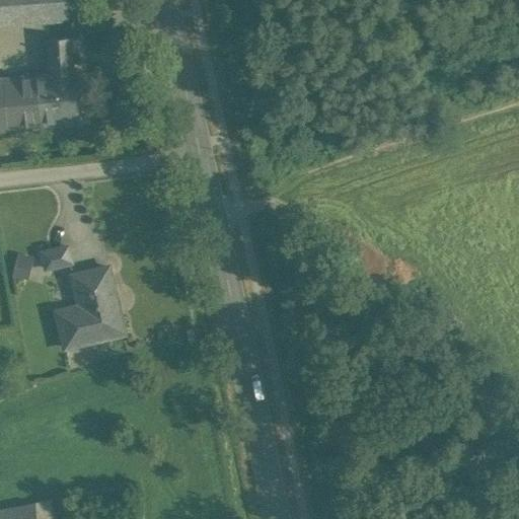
[(68,0),(0,0),(0,23),(70,18),(68,0)]
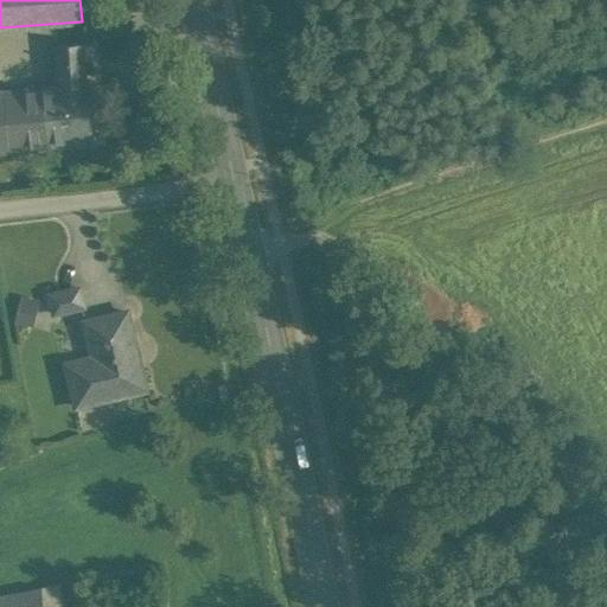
[(83,43),(55,45),(58,85),(87,82),(83,43)]
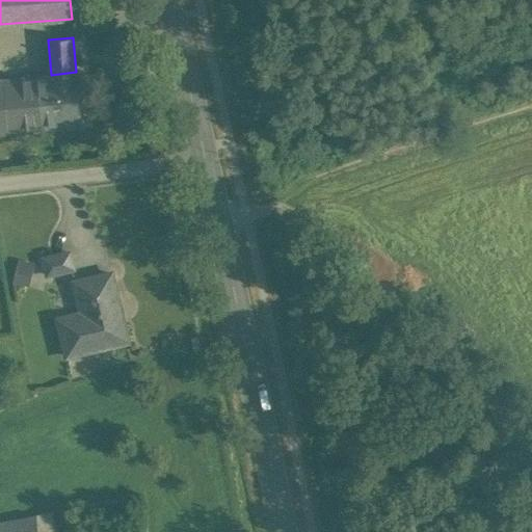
[(51,75),(37,76),(42,128),(81,125),(77,72),(76,72),(51,75)]
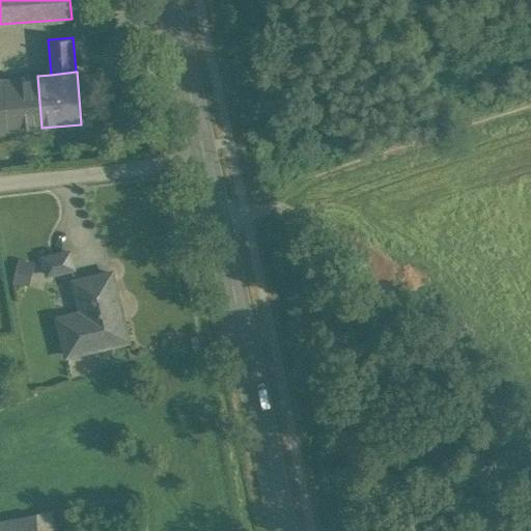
[(0,79),(0,132),(42,128),(37,76),(0,79)]
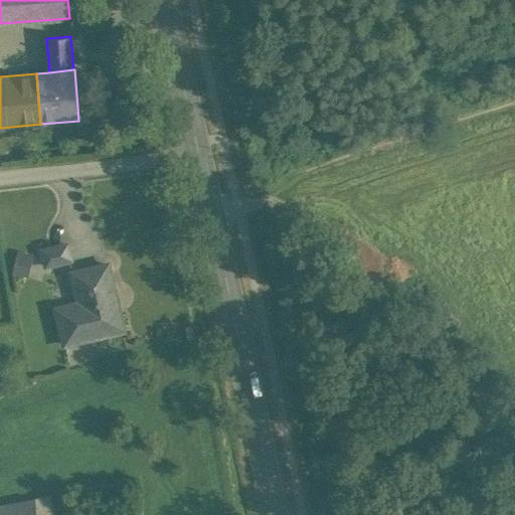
[(66,243),(41,249),(45,266),(70,260),(66,243)]
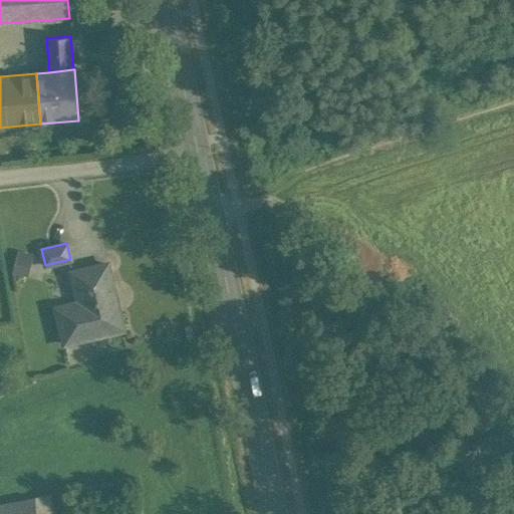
[(30,275),(35,254),(18,250),(13,270),(30,275)]
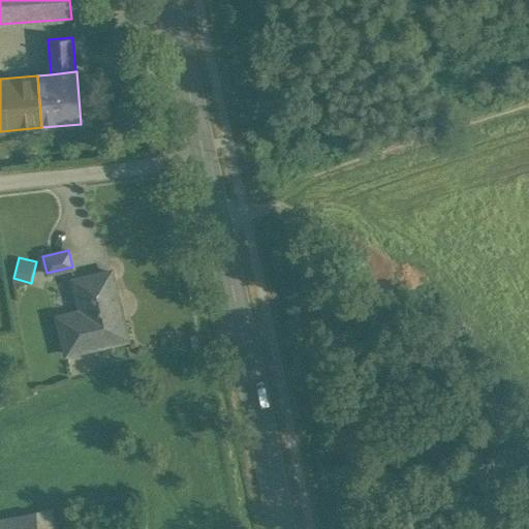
[(111,271),(74,279),(82,311),(58,316),(66,352),(126,338),(111,271)]
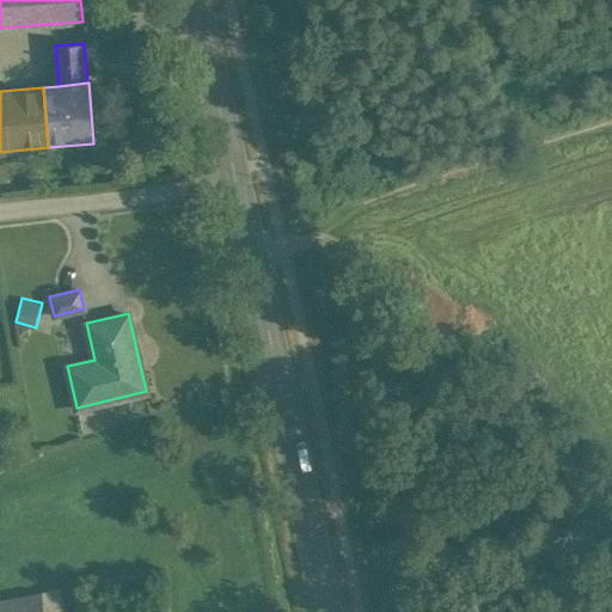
[(65,611),(60,588),(42,592),(44,611),(65,611)]
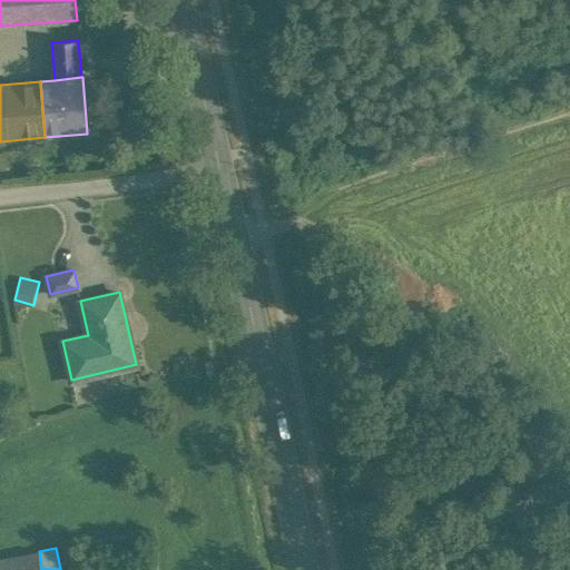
[(41,569),(39,551),(0,558),(0,569),(41,569)]
